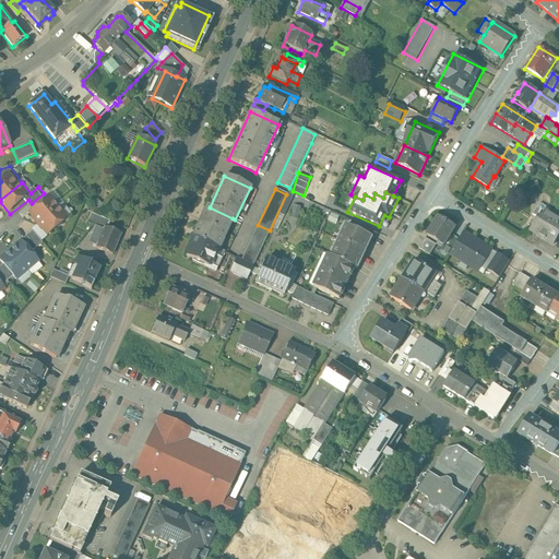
[(48,197),(28,213),(38,224),(57,207),(48,197)]
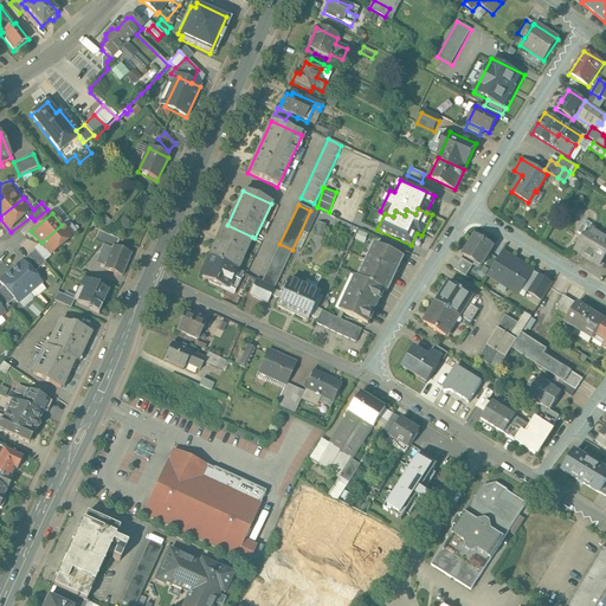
[(322,237),(326,225),(318,223),(315,234),(322,237)]
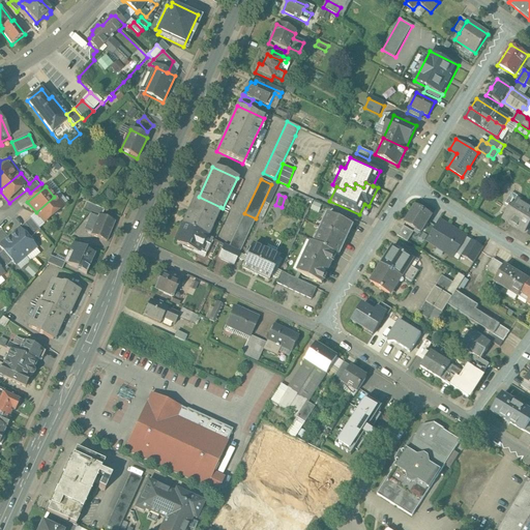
[(221,207),(199,197),(196,196),(182,226),(206,237),(221,207)]
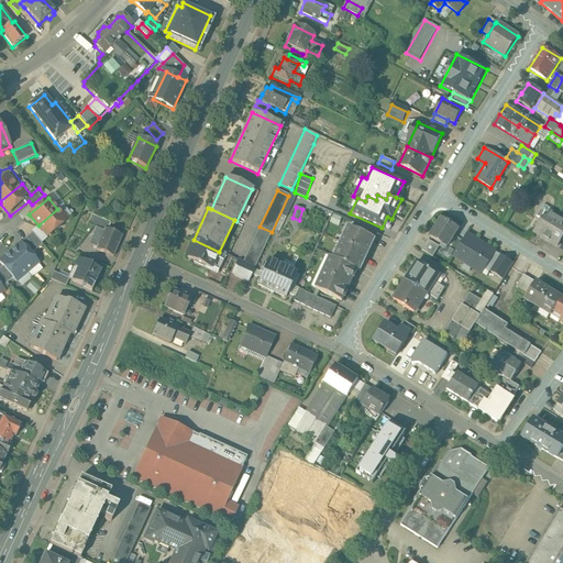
[(57,209),(39,225),(47,236),(67,220),(57,209)]
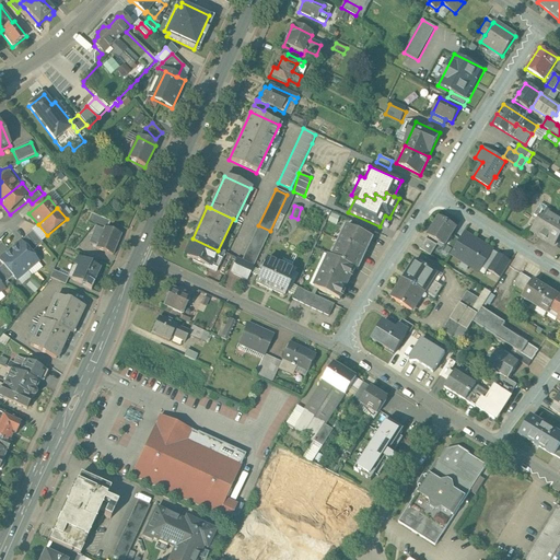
[(559,236),(559,218),(547,210),(541,220),(539,218),(531,231),(540,237),(541,237),(555,245),(559,236)]
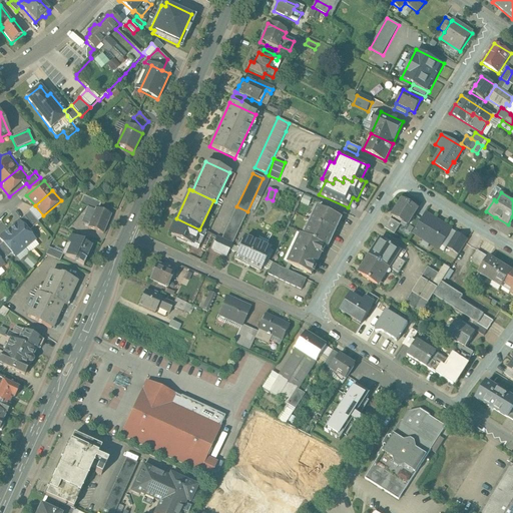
[(100,203),(84,196),(80,205),(87,208),(94,210),(95,208),(98,210),(98,209),(100,203)]
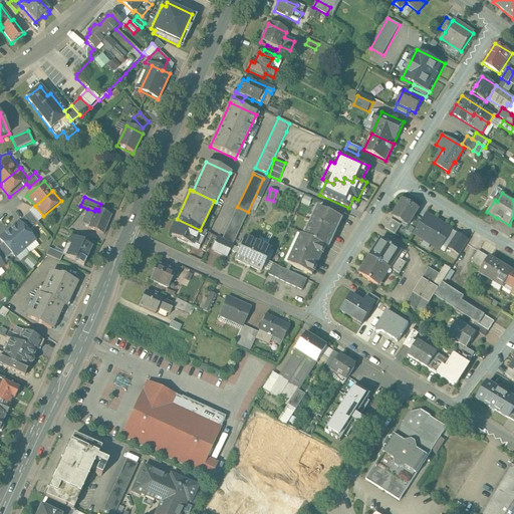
[(419,209),(404,200),(393,217),(408,226),(419,209)]
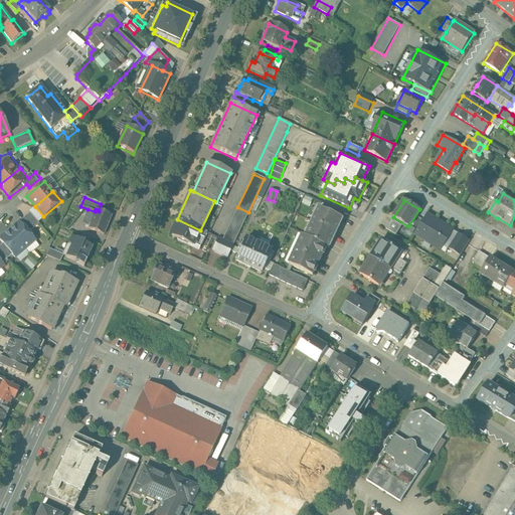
[(237,207),(222,240),(232,245),(248,212),(237,207)]
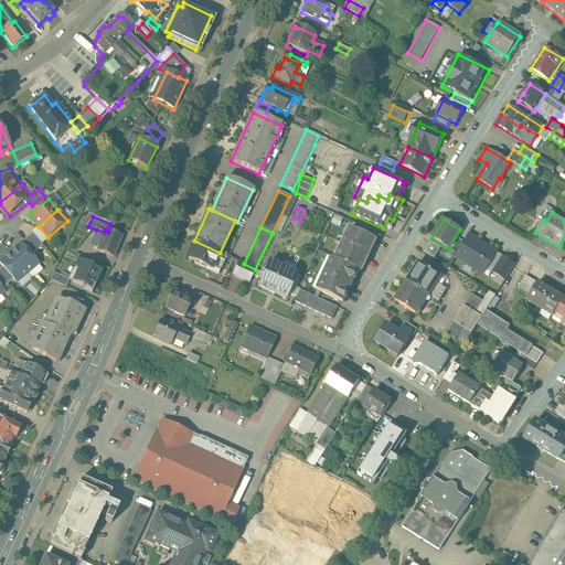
[(376,240),(350,227),(336,259),(358,270),(361,273),(376,240)]
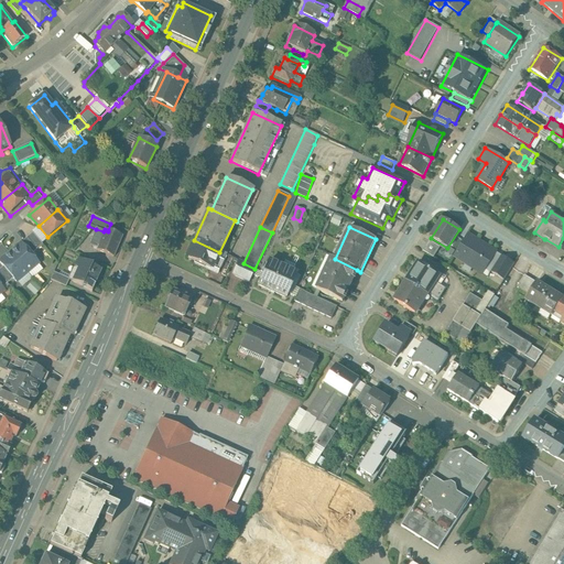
[(108,231),(105,229),(104,231),(96,229),(89,246),(97,248),(96,250),(114,258),(122,236),(108,230),(108,231)]
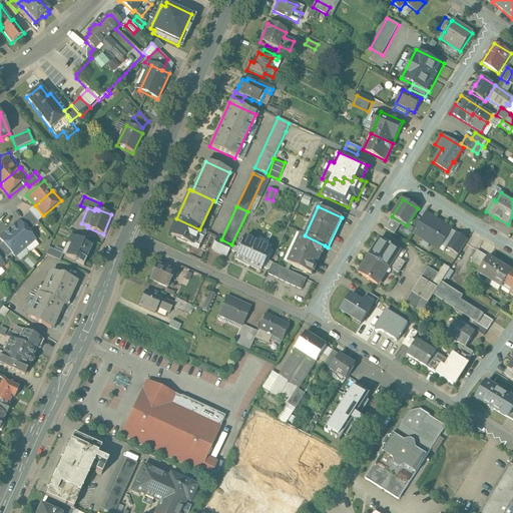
[(38,223),(29,212),(24,216),(33,227),(38,223)]
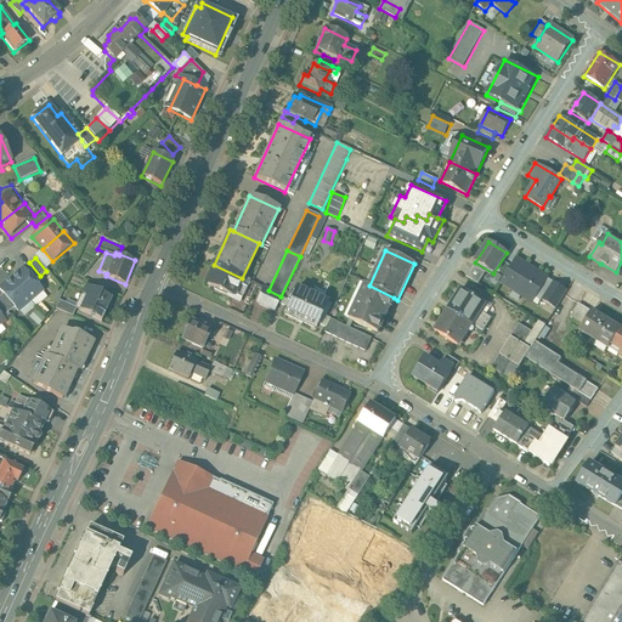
[(515,259),(508,271),(514,275),(521,263),(515,259)]
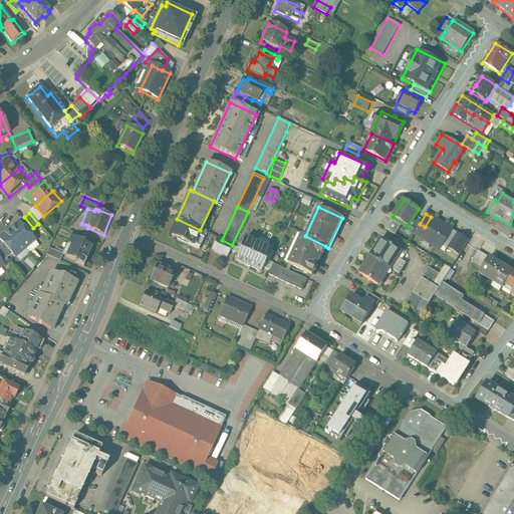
[(33,228),(24,217),(18,222),(18,223),(19,222),(27,233),(33,228)]
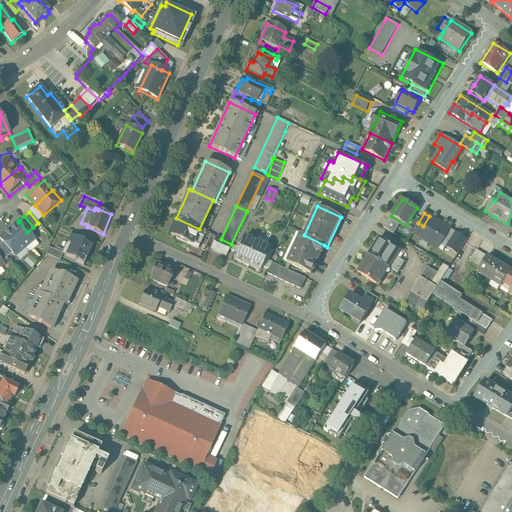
[(451,229),(429,216),(423,226),(418,223),(412,233),(439,250),(439,249),(451,230),(451,229)]
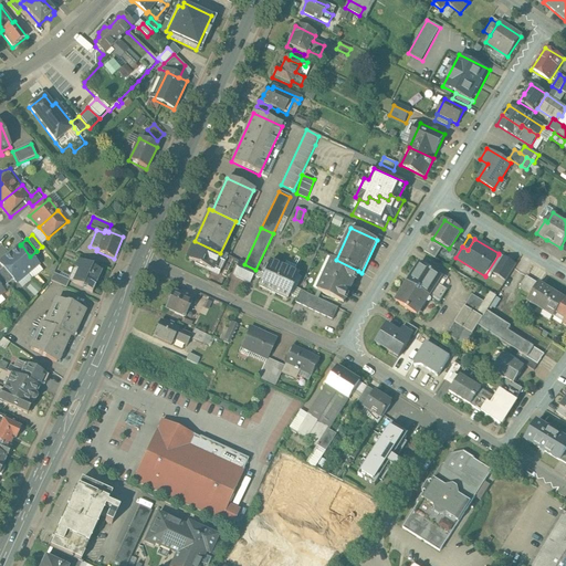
[(195,241),(190,250),(192,250),(188,260),(195,263),(195,265),(203,270),(205,268),(219,274),(227,257),(220,253),(195,241)]
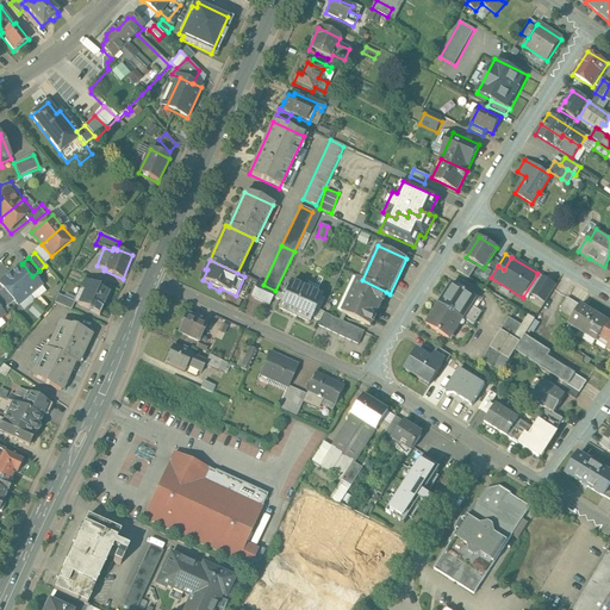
[(477,268),(464,260),(458,272),(470,279),(477,268)]
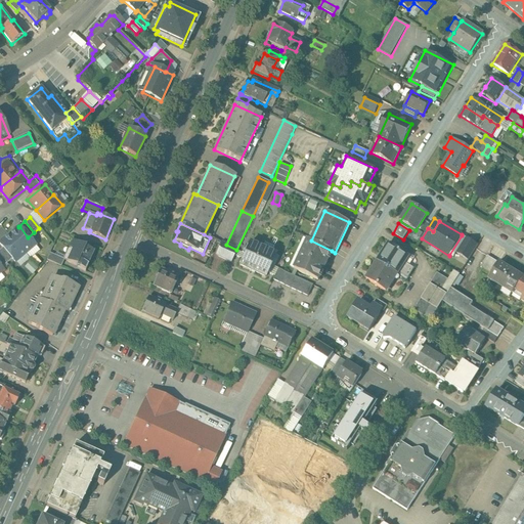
[(28,237),(19,226),(18,227),(9,235),(25,254),(35,246),(28,237)]
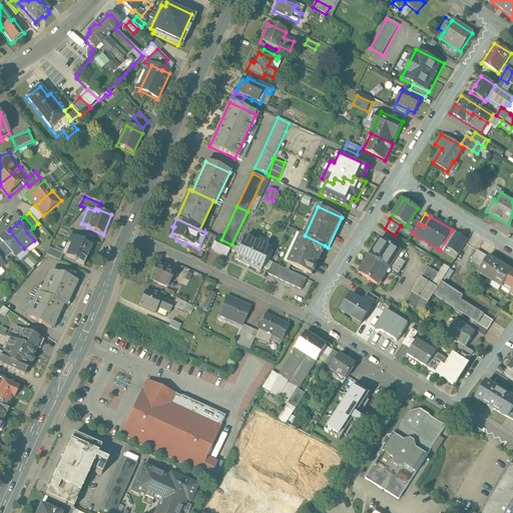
[(24,248),(9,230),(0,237),(0,239),(3,243),(12,253),(14,258),(24,248)]
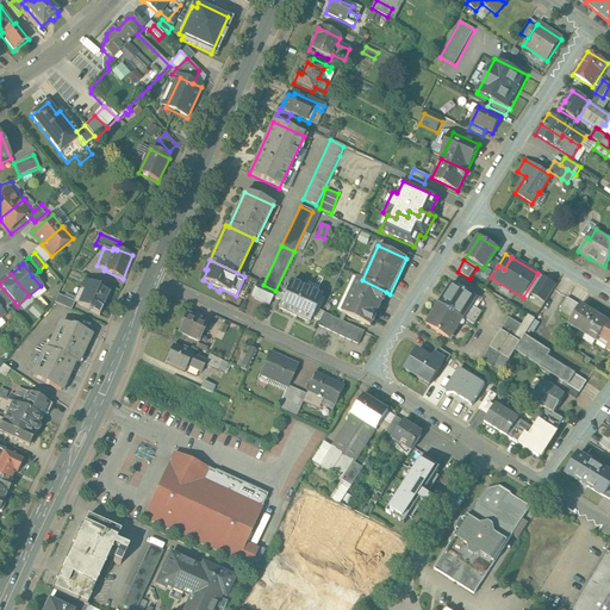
[(556,285),(542,277),(531,294),(545,304),(556,285)]
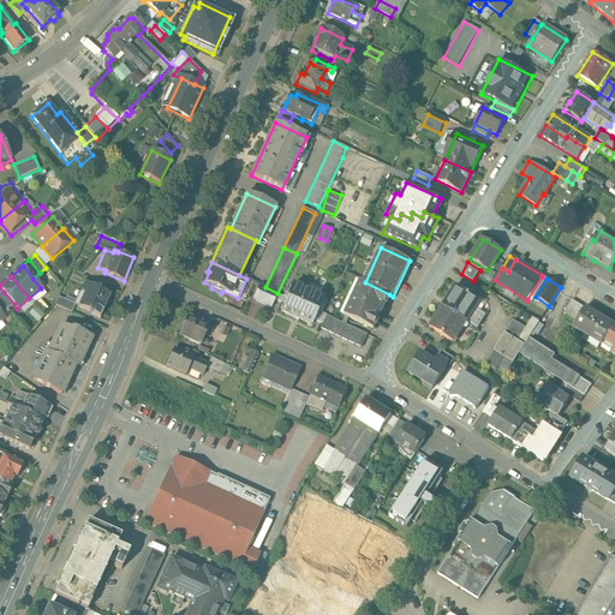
[(389,294),(365,282),(362,281),(345,316),(374,329),(389,294)]
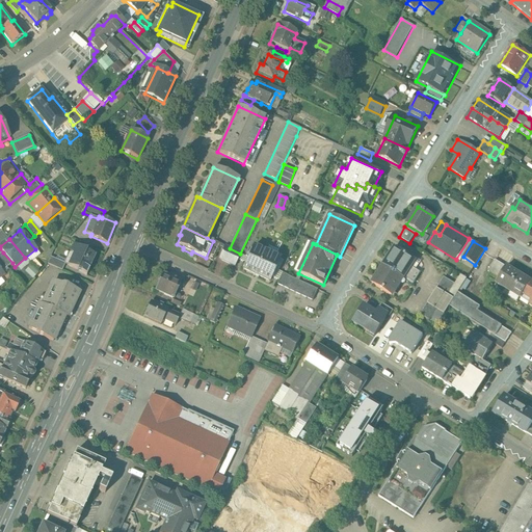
[(87,250),(74,244),(71,253),(74,255),(69,266),(81,272),(81,273),(86,275),(89,269),(88,269),(95,256),(87,251),(87,250)]
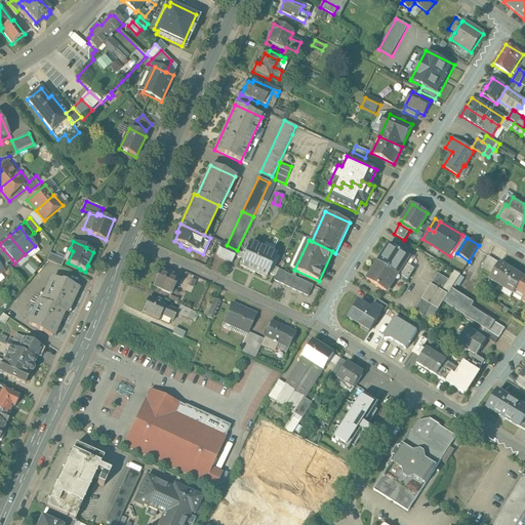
[(227,245),(224,243),(217,256),(231,263),(237,250),(227,245)]
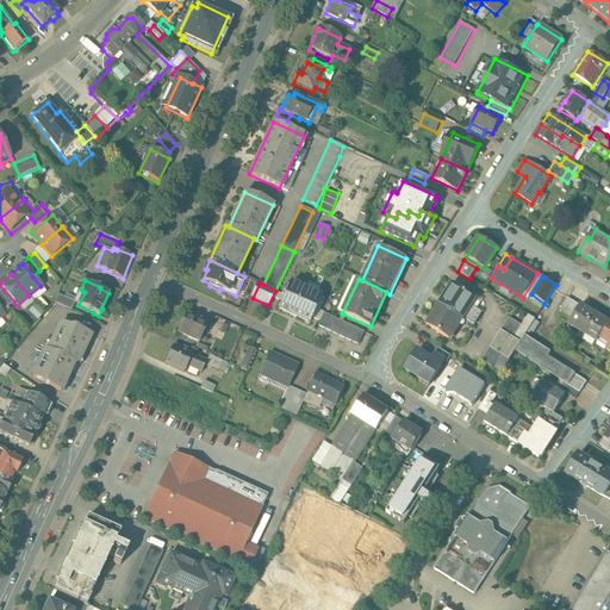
[(304,290),(291,282),(278,309),(309,323),(321,297),(316,294),(318,287),(307,282),(304,290)]
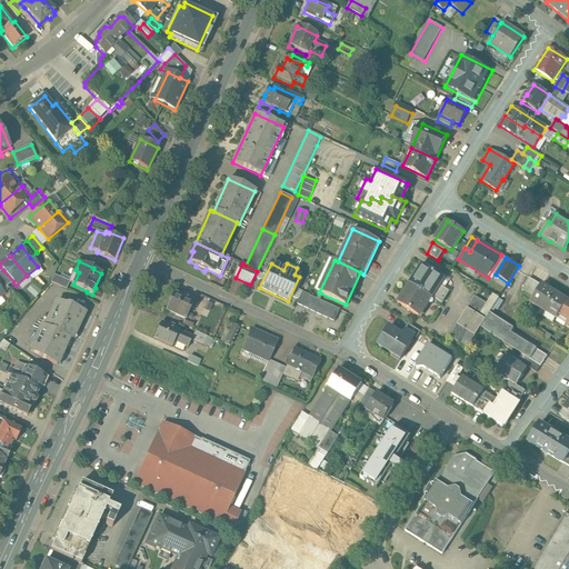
[(443,279),(422,266),(410,285),(431,298),(438,287),(443,279)]
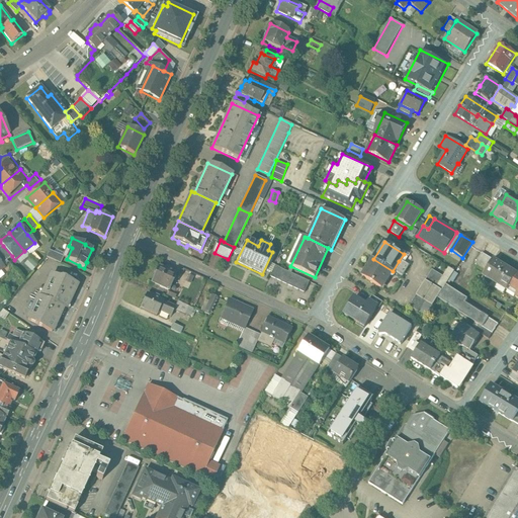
[(12,256),(3,246),(0,247),(0,253),(6,261),(12,256)]
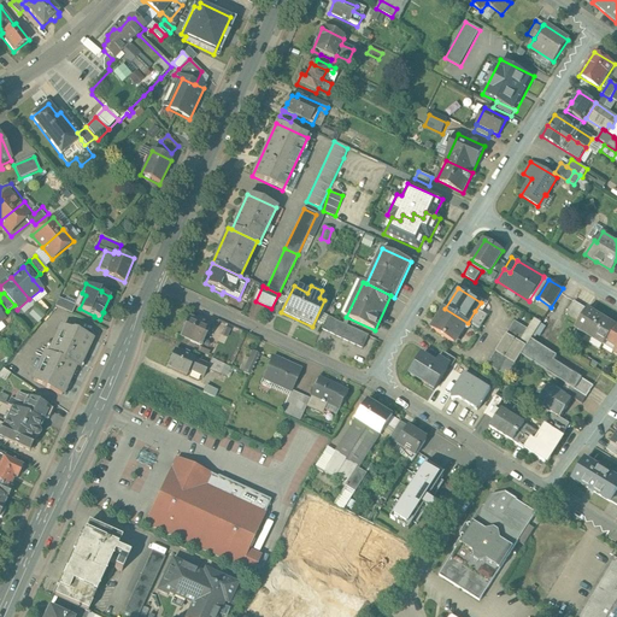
[(76,306),(59,298),(54,306),(71,315),(76,306)]
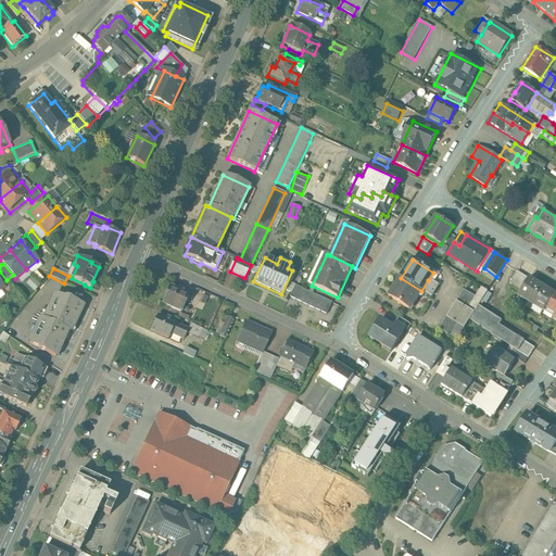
[(529,279),(517,272),(510,282),(521,290),(529,279)]
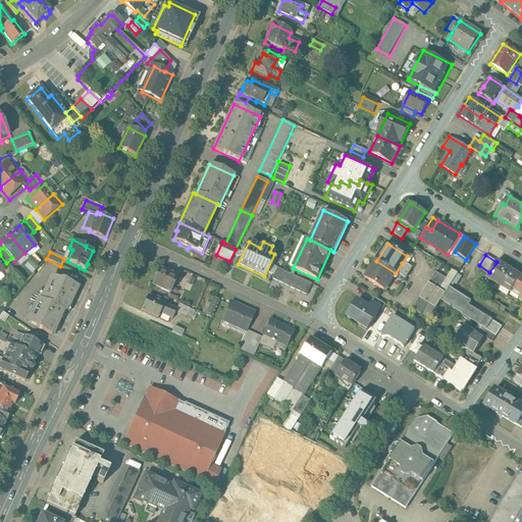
[(25,266),(33,273),(37,268),(30,261),(25,266)]
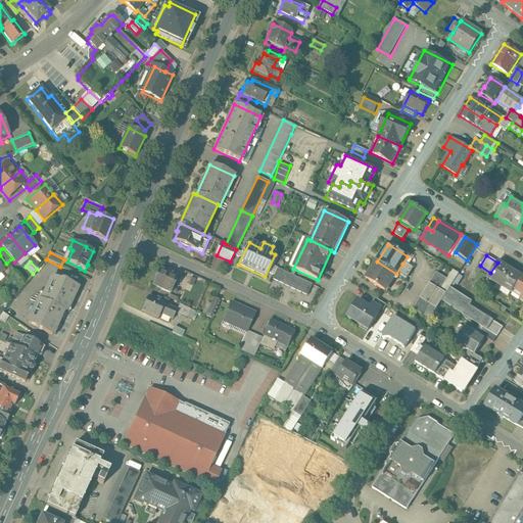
[(396,274),(377,262),(366,279),(385,291),(396,274)]
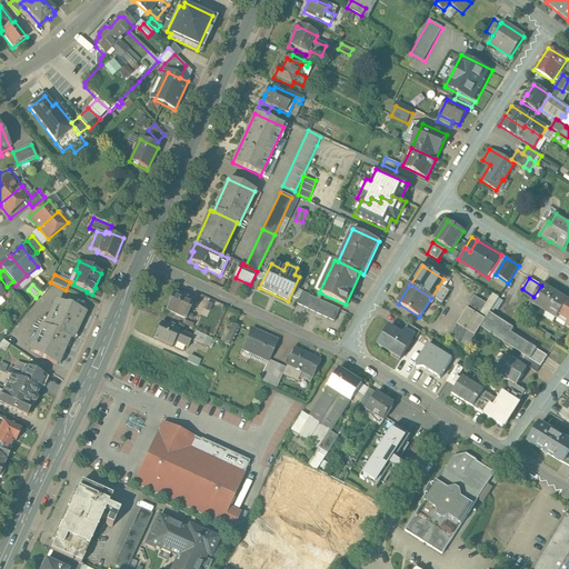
[(568,301),(541,285),(541,286),(533,297),(530,302),(557,319),(568,301)]
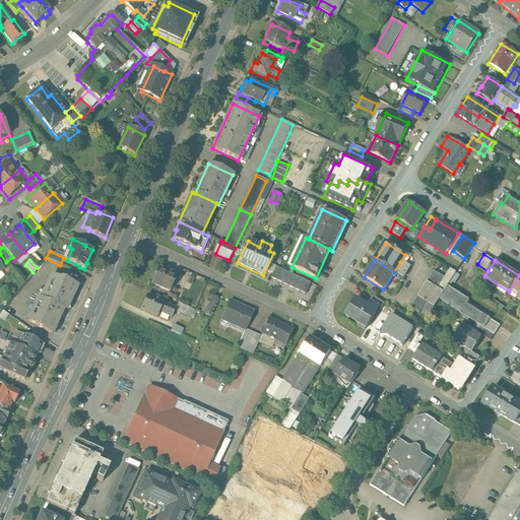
[(409,267),(400,262),(394,272),(402,277),(409,267)]
